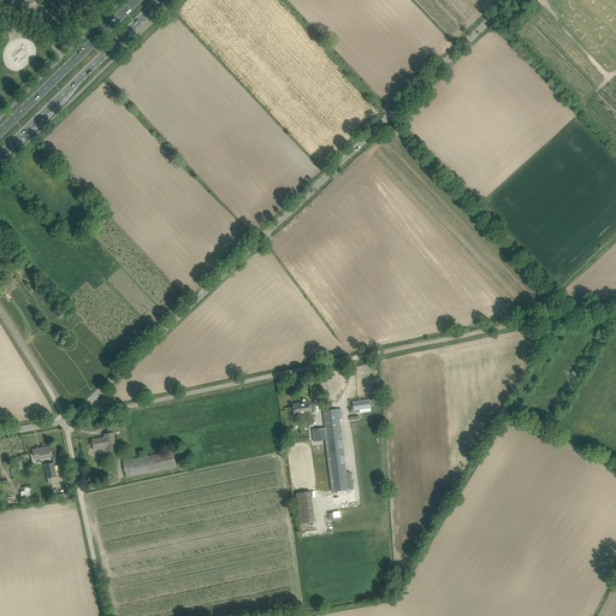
[(1,236),(0,237),(0,253),(4,256),(10,250),(4,244),(6,241),(1,236)]
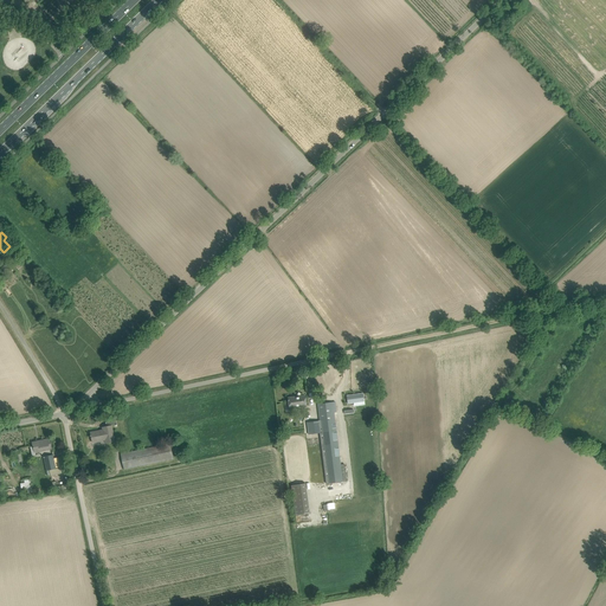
[(348,404),(363,401),(363,393),(347,395),(348,404)]
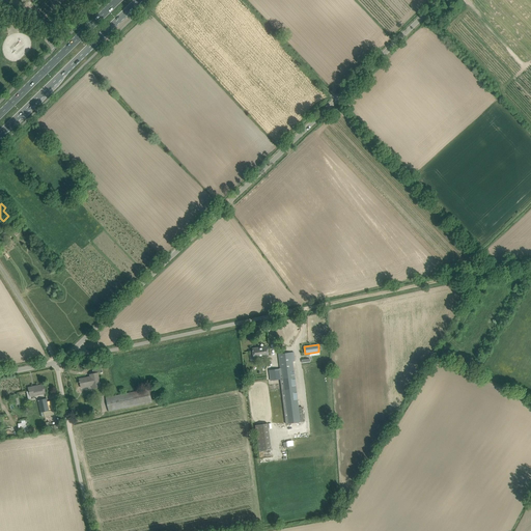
[(252,348),(253,354),(253,358),(254,358),(254,361),(260,360),(259,357),(269,356),(268,353),(268,347),(259,348),(259,347),(252,348)]
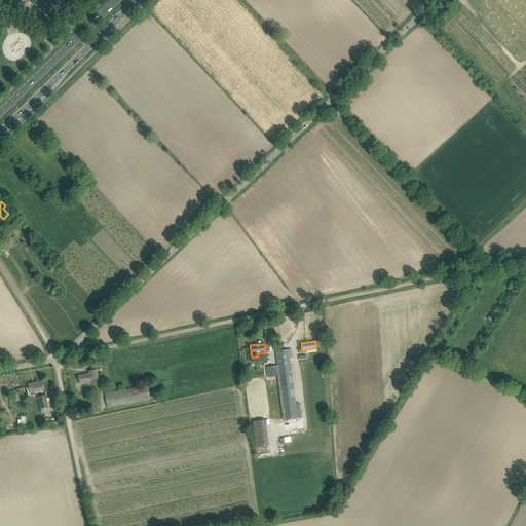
[(277,366),(266,367),(267,377),(277,376),(283,420),(301,418),(299,403),(296,403),(290,358),(292,358),(291,349),(275,351),(277,366)]
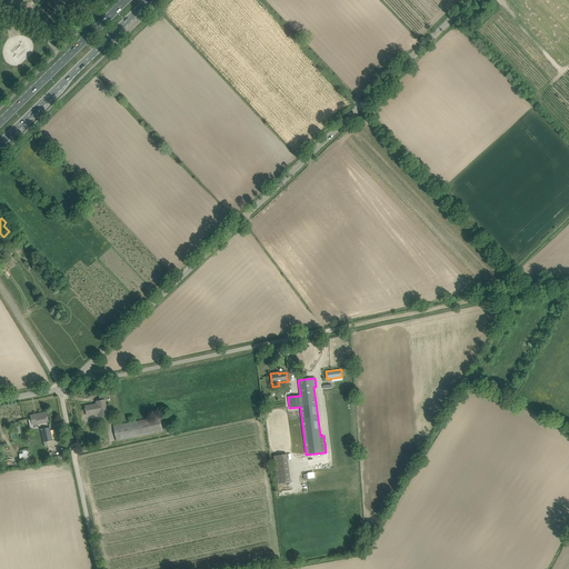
[(87,416),(92,415),(99,413),(99,416),(108,415),(105,400),(110,399),(109,395),(99,397),(100,400),(96,401),(97,403),(85,407),(86,408),(85,409),(85,410),(86,409),(87,416)]
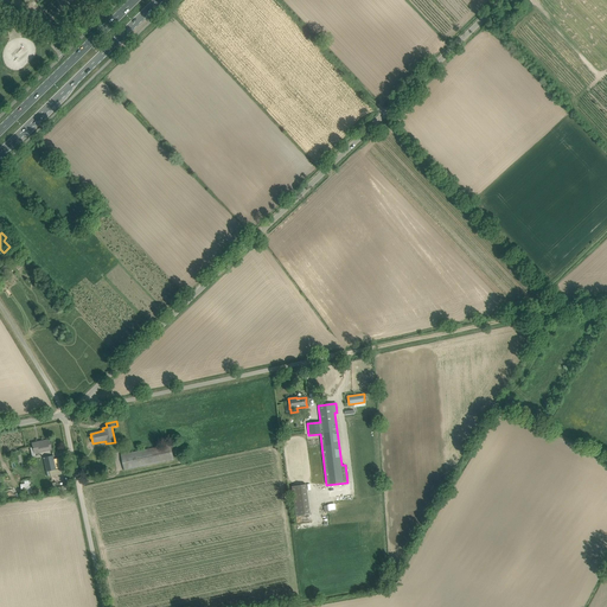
[(31,448),(32,457),(36,457),(34,453),(51,449),(49,440),(32,443),(33,447),(31,448)]
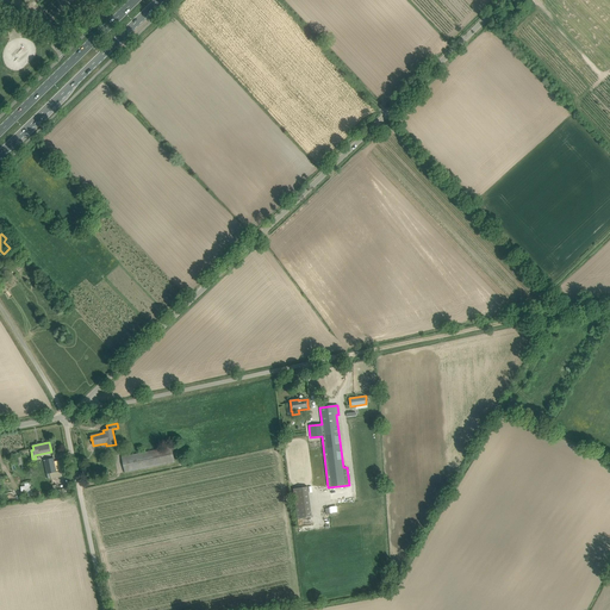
[(169,443),(169,447),(122,456),(125,472),(175,461),(173,452),(176,450),(175,446),(174,446),(173,442),(169,443)]
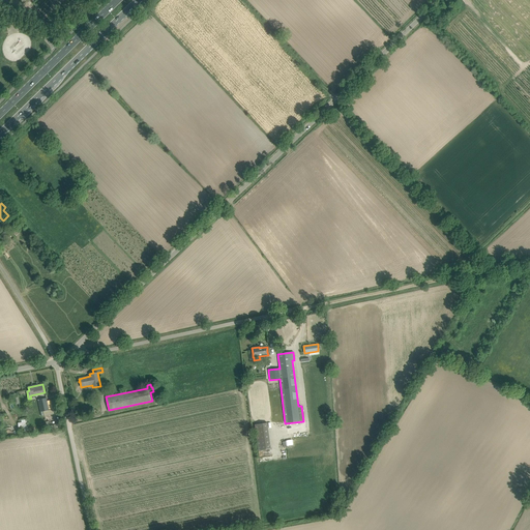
[(57,399),(47,402),(47,398),(38,400),(41,412),(42,411),(53,409),(53,408),(58,406),(57,399)]
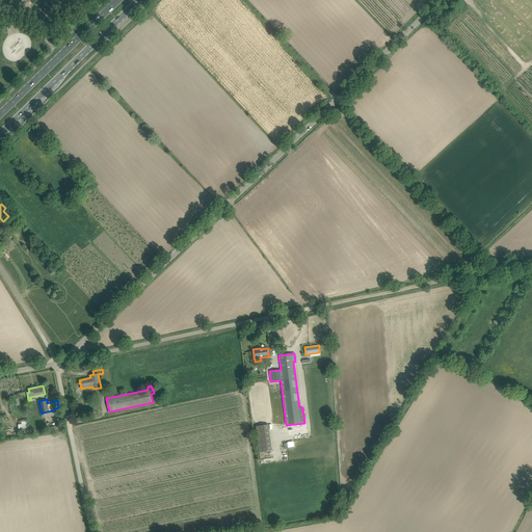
[(19,434),(27,433),(26,421),(22,422),(22,427),(18,428),(19,434)]
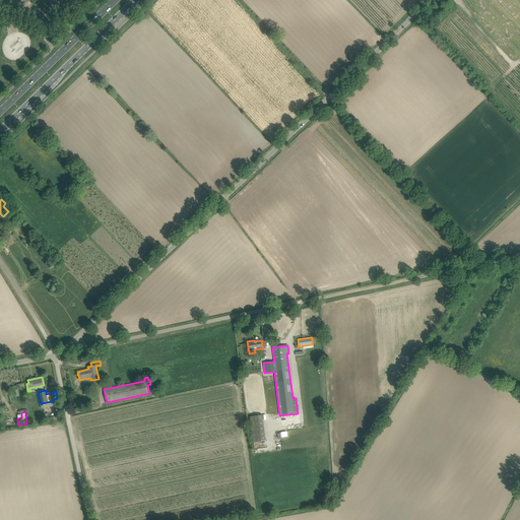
[(249,416),(252,442),(264,440),(261,414),(249,416)]
